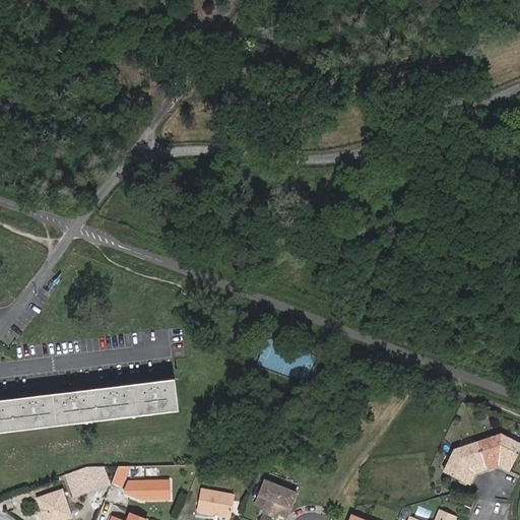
[(309,381),(316,355),(268,341),(261,367),(309,381)]
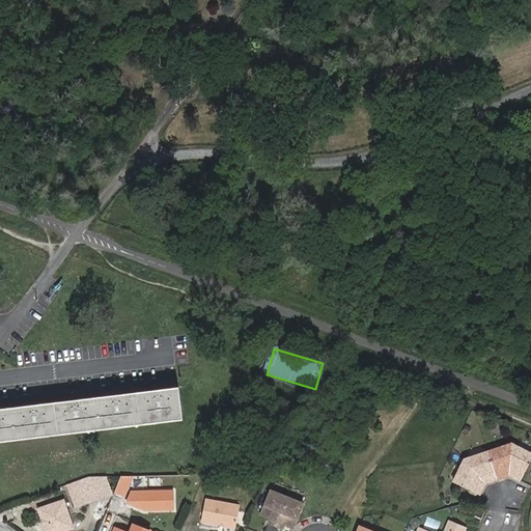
[(79,408),(79,400),(29,407),(30,414),(0,417),(0,432),(32,429),(32,435),(82,428),(81,423),(114,419),(115,424),(164,418),(164,413),(182,411),(180,396),(162,398),(161,390),(112,396),(113,404),(79,408)]
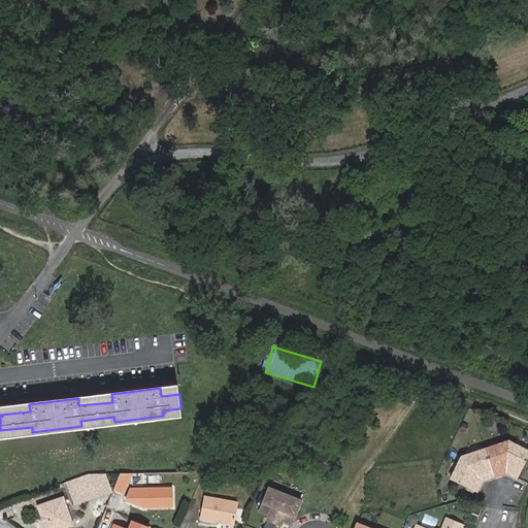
[(487,449),(495,475),(503,472),(502,470),(507,468),(513,470),(510,472),(519,476),(527,458),(527,450),(509,440),(487,449)]
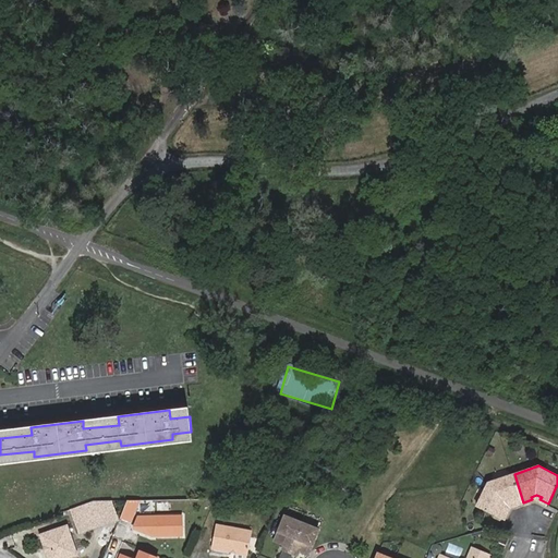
[(514,505),(523,502),(514,474),(489,482),(478,506),(505,519),(509,510),(506,509),(509,504),(514,502),(514,505)]
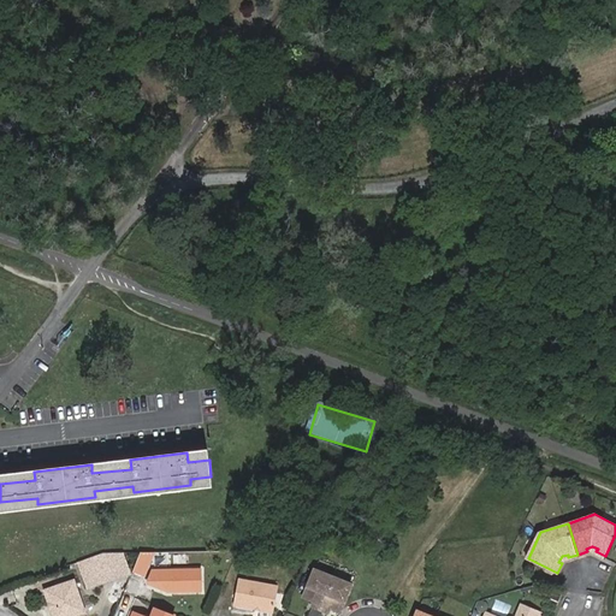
[(131,572),(124,554),(107,555),(106,555),(106,556),(105,556),(104,555),(78,563),(88,590),(131,572)]
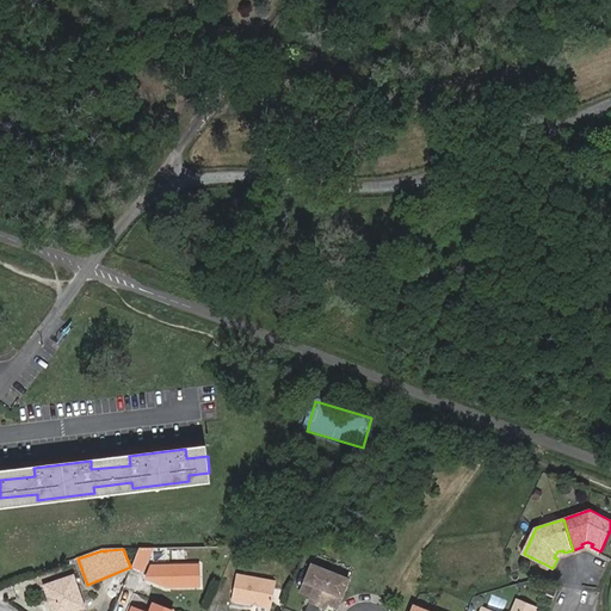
[(331,571),(312,563),(300,591),(310,596),(308,600),(316,604),(331,571)]
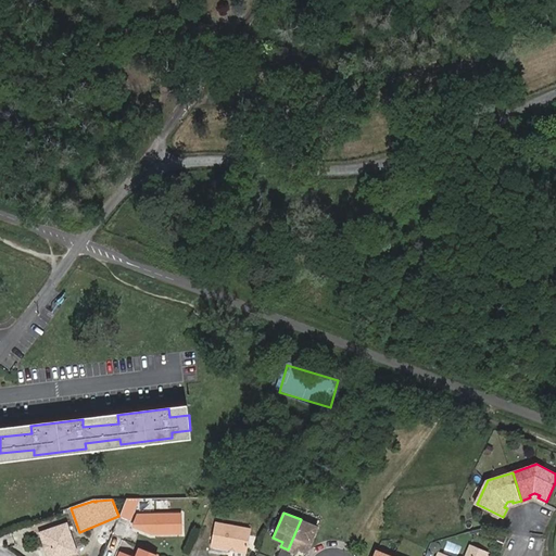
[(181,515),(138,516),(134,527),(148,532),(156,532),(156,534),(182,534),(181,515)]
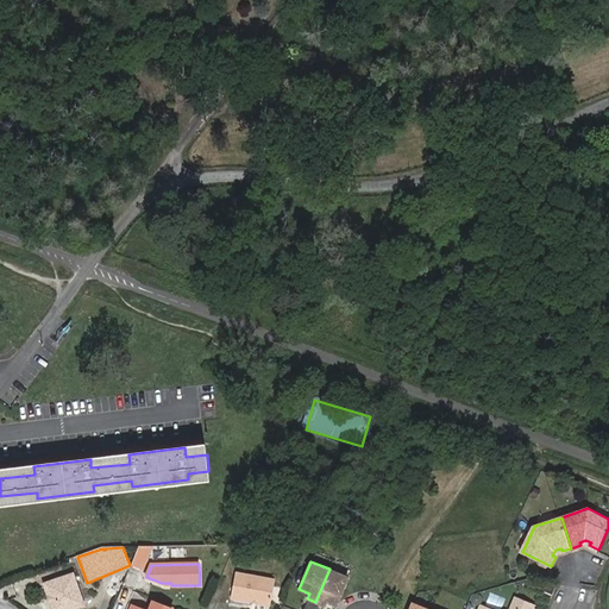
[(337,604),(349,577),(330,569),(315,602),(324,606),(326,601),(337,604)]
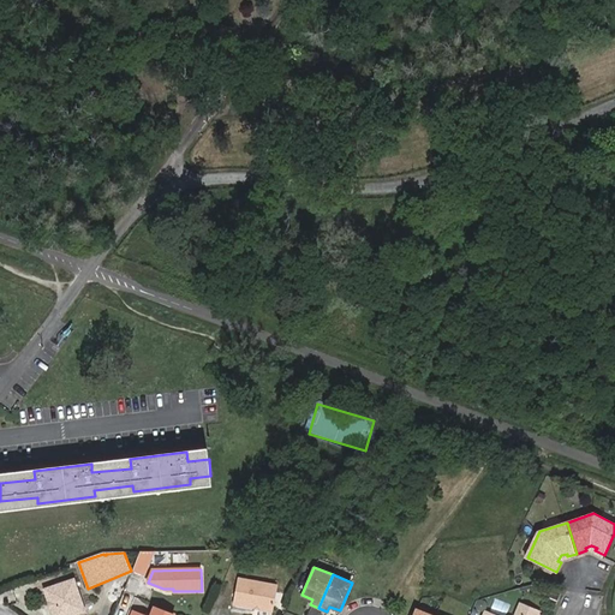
[(39,589),(47,614),(78,614),(84,613),(72,577),(39,589)]
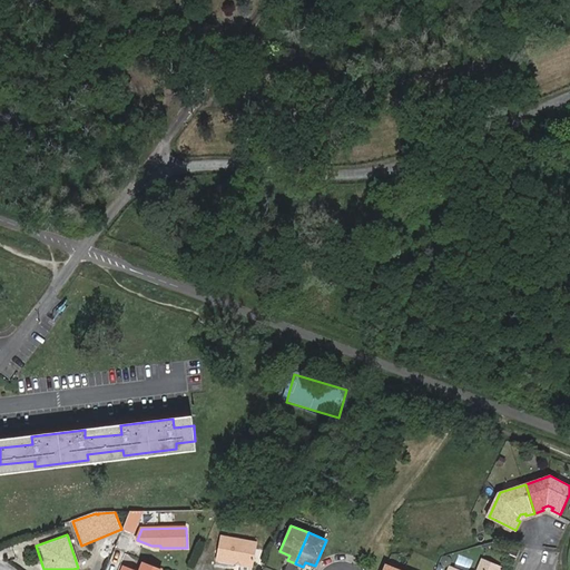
[(257,542),(220,537),(217,560),(254,567),(257,542)]
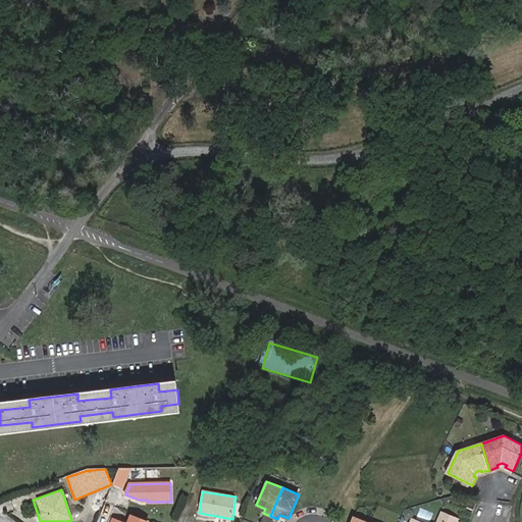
All buildings are outlined.
